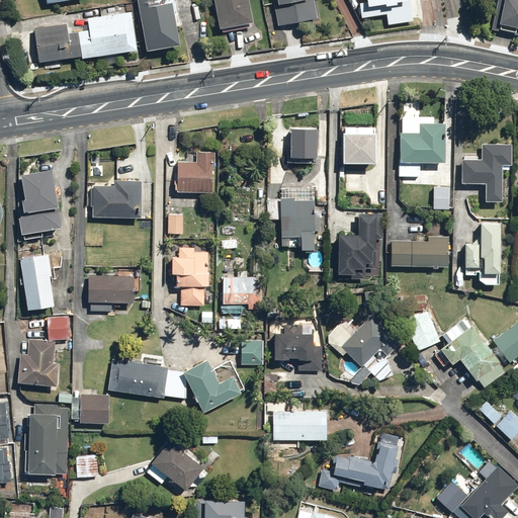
[(136,0),(146,51),(181,44),(172,0),(136,0)]
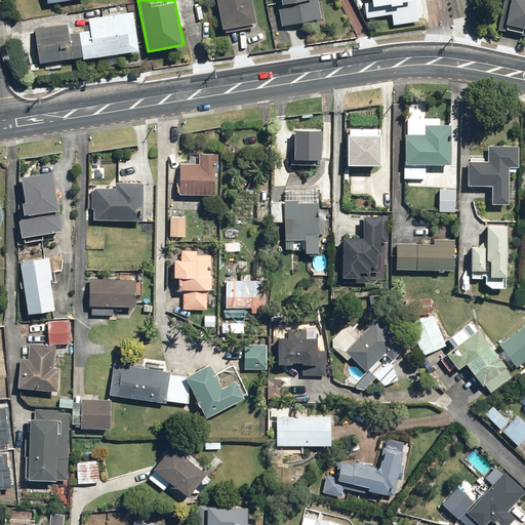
[(214,0),(220,29),(254,23),(250,0),(214,0)]
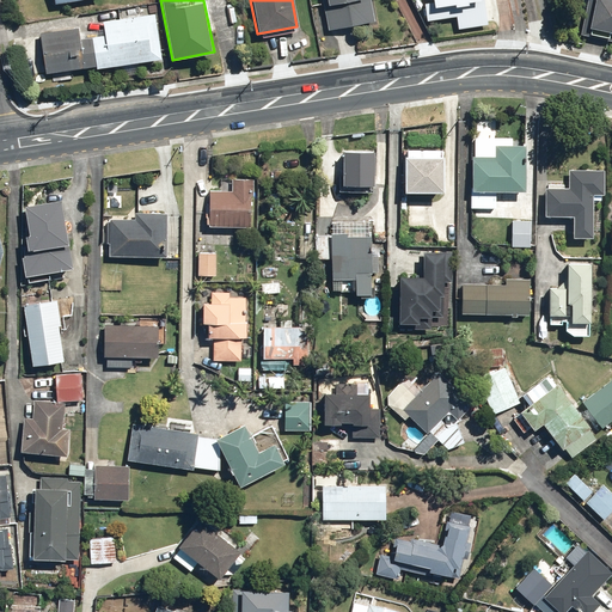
[(322,0),(328,29),(367,22),(362,0),(322,0)]
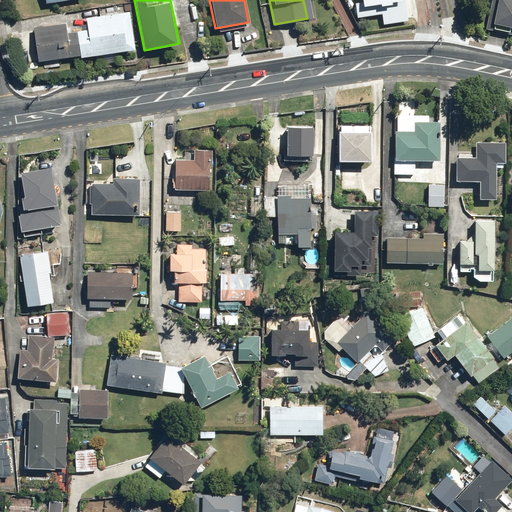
[(411,0),(360,0),(363,16),(381,13),(383,26),(407,22),(405,10),(412,9),(411,0)]
